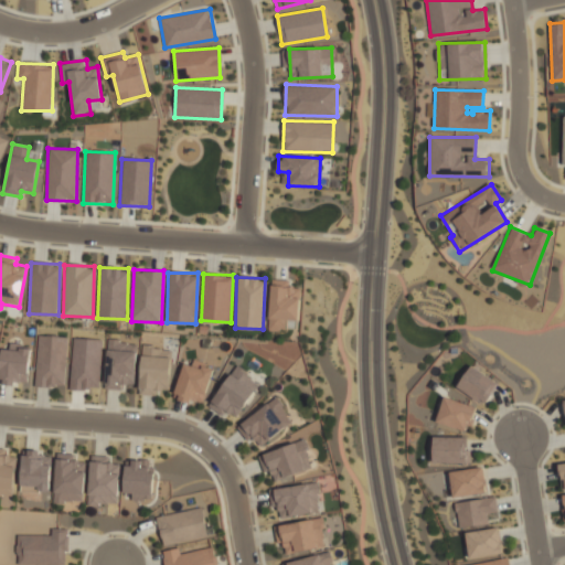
[(269,330),(285,331),(285,319),(299,320),(300,287),(291,287),(291,280),(270,279),(269,330)]
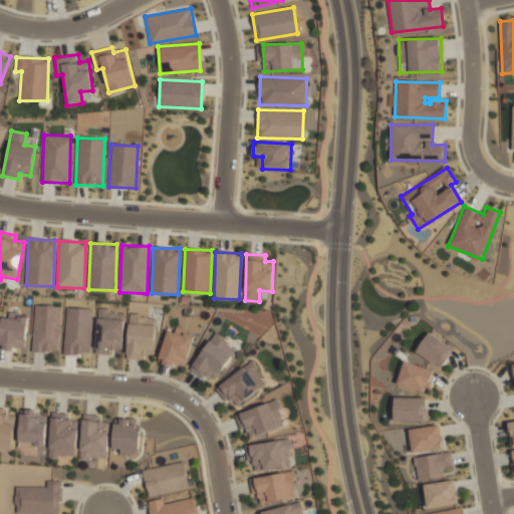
[(31,352),(58,354),(60,306),(33,305),(31,352)]
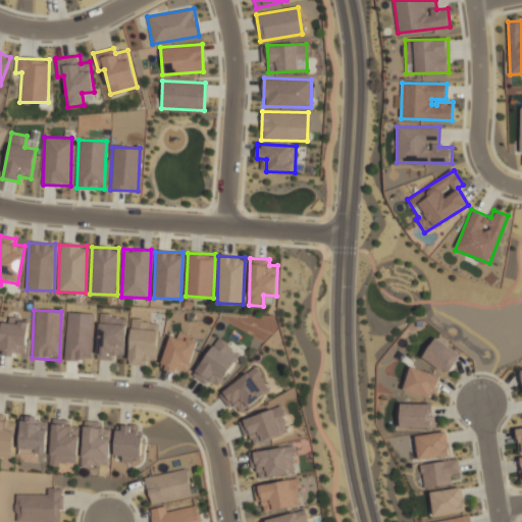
[(92,360),(93,313),(66,312),(64,359),(92,360)]
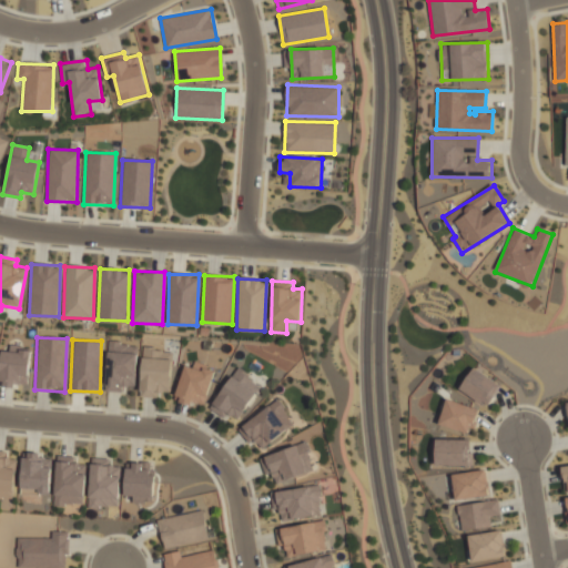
[(104,388),(134,391),(138,344),(108,342),(104,388)]
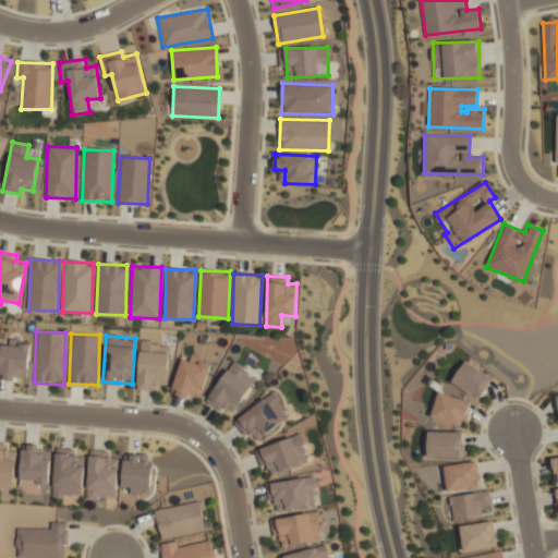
[(0,344),(0,347),(0,378),(27,379),(29,341),(9,339),(9,344),(0,344)]
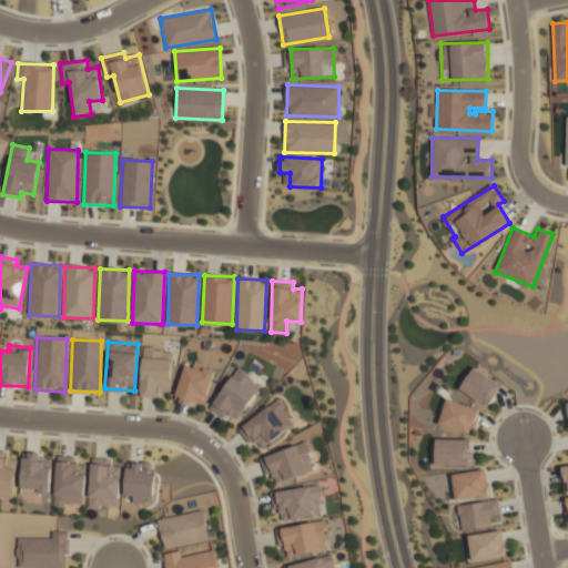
[(140,397),(161,397),(161,392),(171,392),(172,351),(142,350),(140,397)]
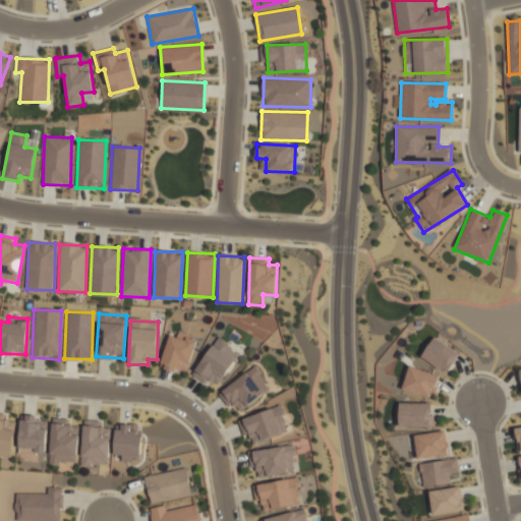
[(169,332),(161,366),(177,369),(177,368),(188,371),(195,338),(169,332)]
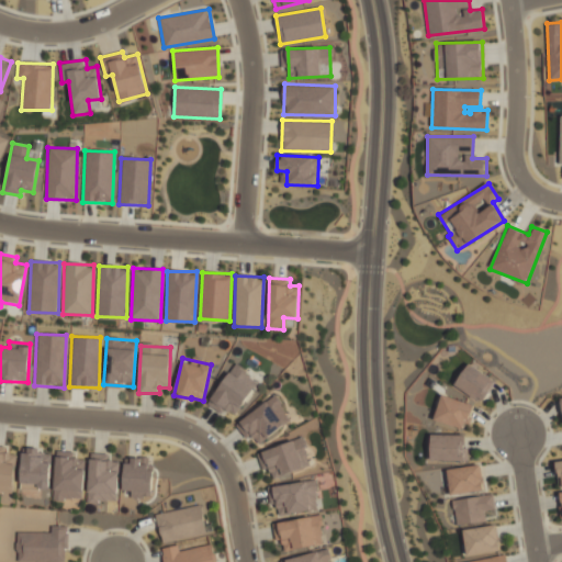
[(454,384),(481,403),(495,382),(469,363),(454,384)]
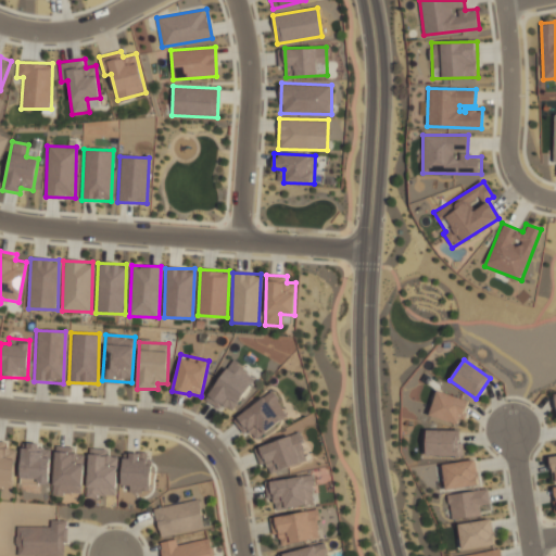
[(219,411),(224,405),(231,411),(255,378),(232,362),(205,400),(219,411)]
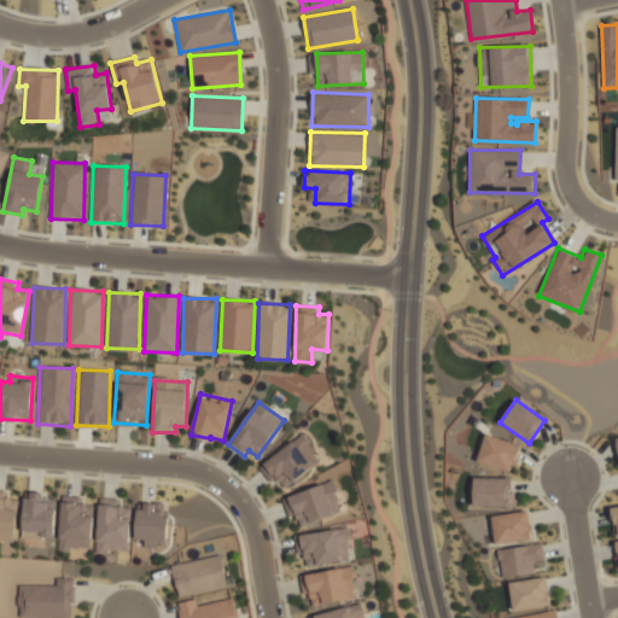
[(488,433),(522,444),(517,458),(519,459),(517,466),(512,464),(509,471),(478,461),(488,433)]
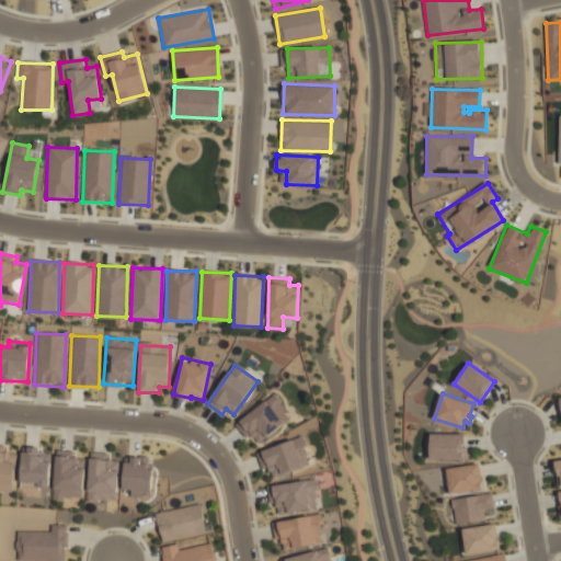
[(237,424),(274,395),(279,403),(285,411),(284,412),(289,419),(260,442),(255,437),(254,438),(251,433),(247,436),(237,424)]
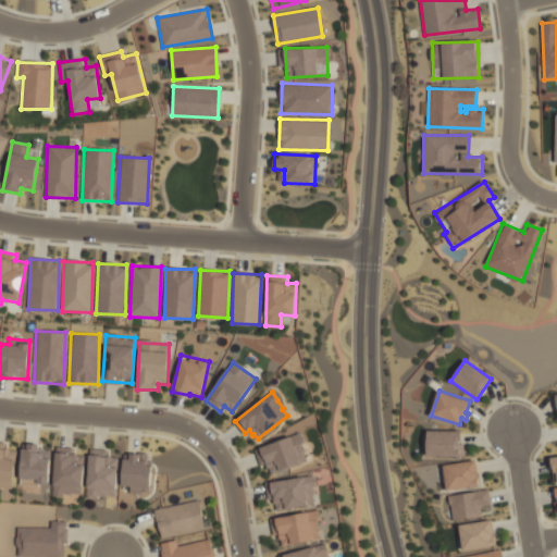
[(429,430),(461,431),(461,441),(460,441),(460,444),(465,444),(465,456),(429,456),(429,430)]
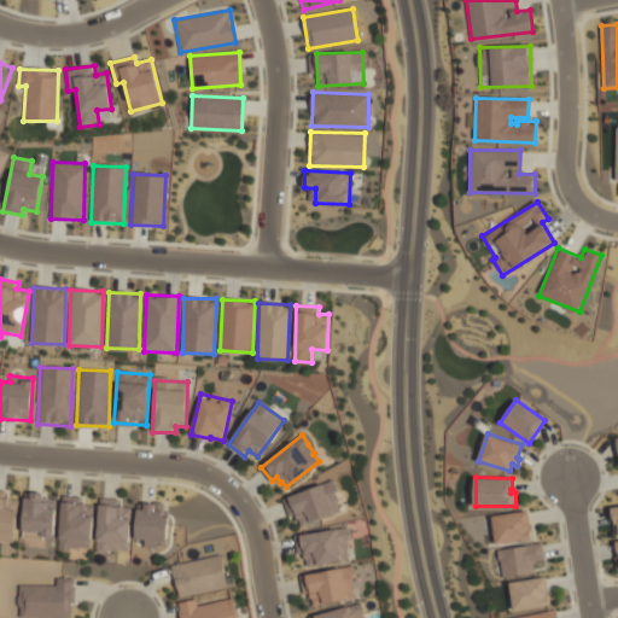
[(289,495),(298,526),(343,512),(333,482),(289,495)]
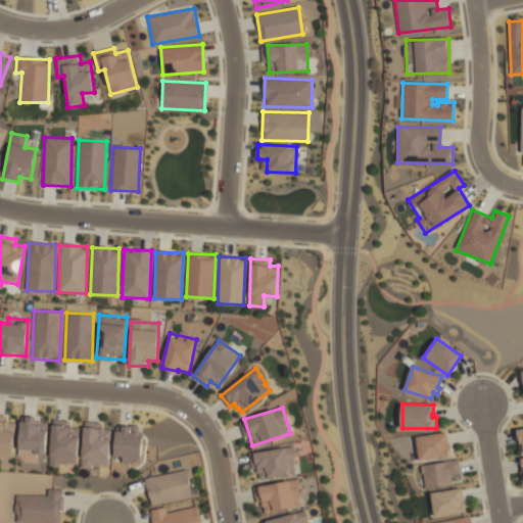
[(0,459),(13,460),(14,423),(7,422),(7,415),(0,414),(0,459)]
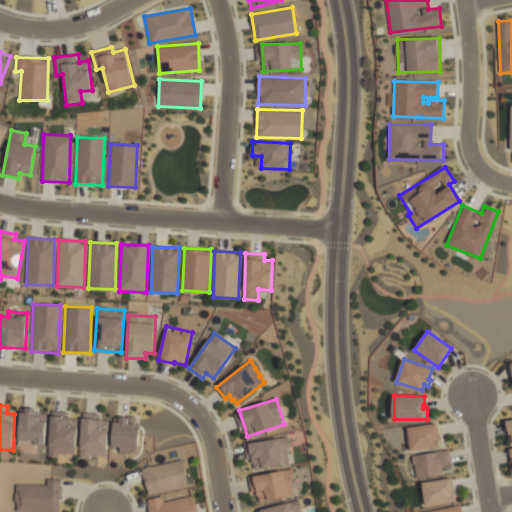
[(18,445),(44,446),(46,413),(36,412),(36,410),(19,409),(18,445)]
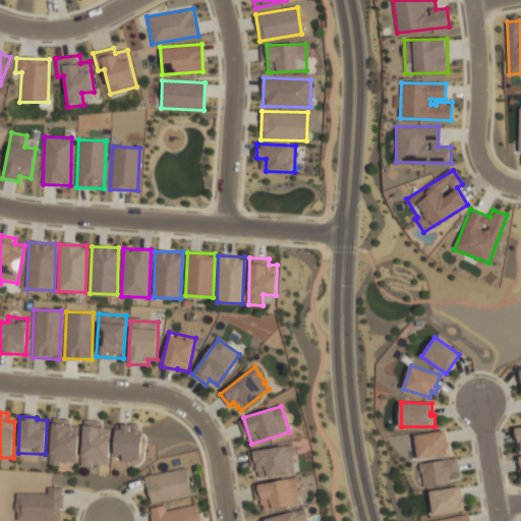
[(50,463),(77,463),(78,425),(69,425),(69,418),(51,417),(50,463)]
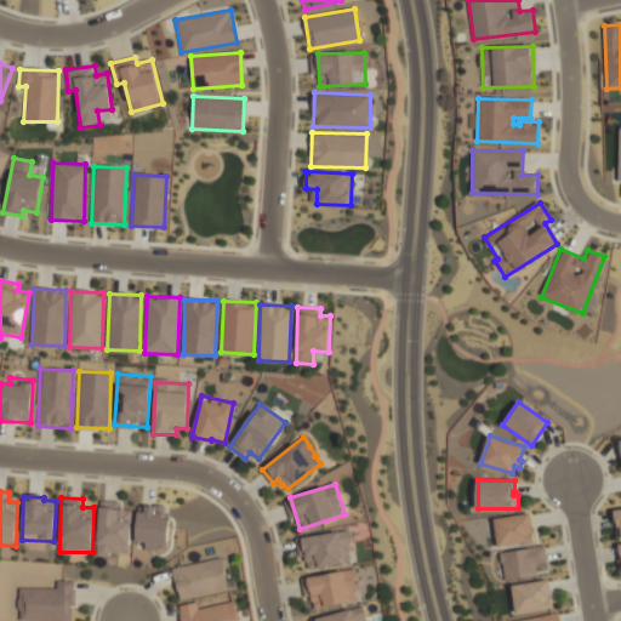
[(98,501),(97,554),(130,554),(131,508),(120,508),(121,501),(98,501)]
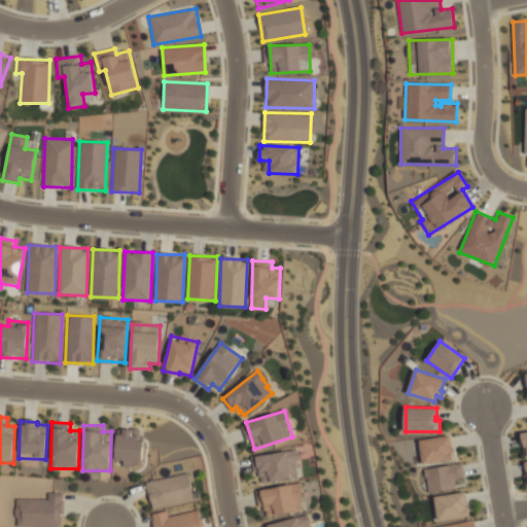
[(123,466),(142,466),(143,430),(116,429),(115,460),(124,460),(123,466)]
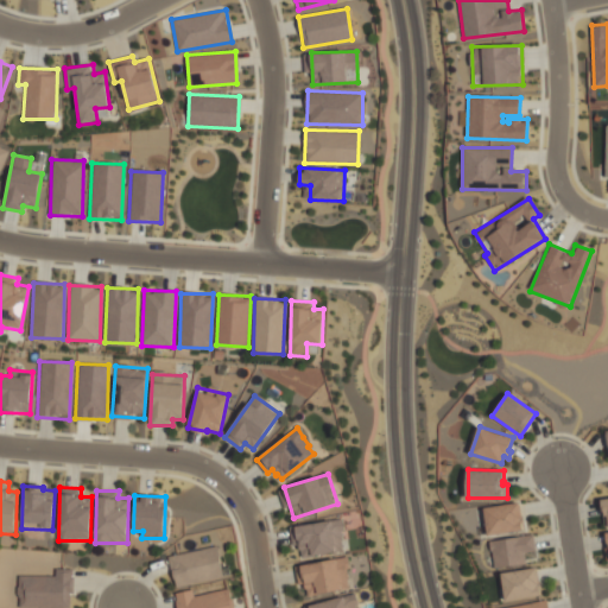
[(488,537),(525,530),(519,501),(482,508),(488,537)]
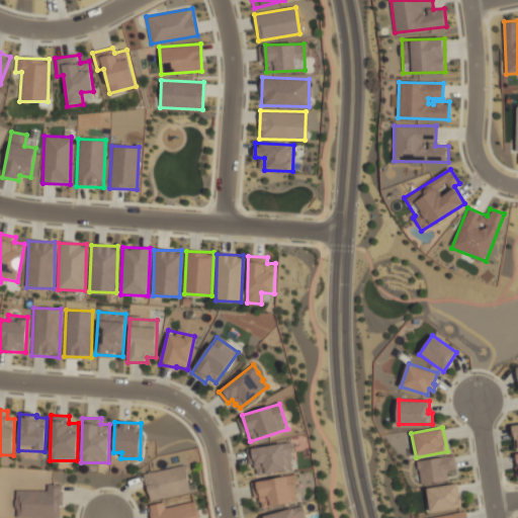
[(252,448),(256,476),(294,469),(289,442),(252,448)]
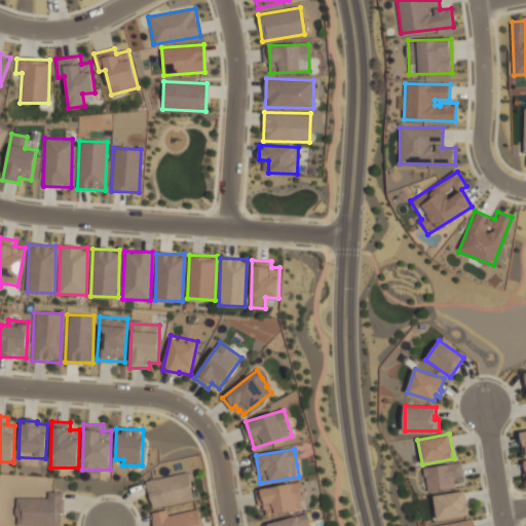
[(424,467),(461,462),(463,477),(453,478),(455,487),(428,491),(426,477),(425,477),(424,467)]
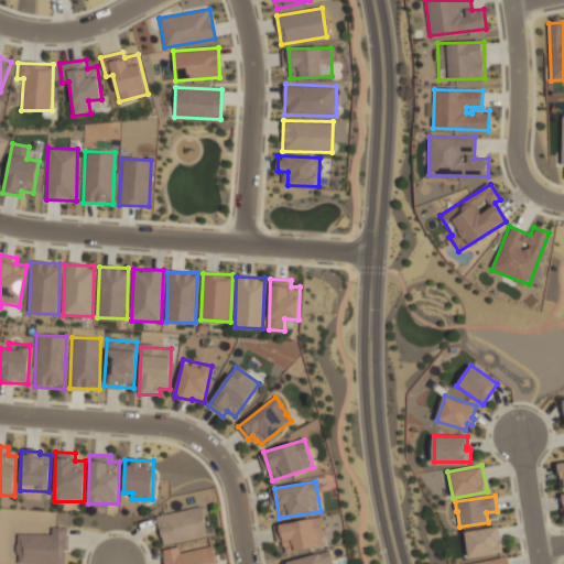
[(165,544),(164,537),(163,537),(161,528),(160,528),(158,516),(202,507),(208,535),(165,544)]
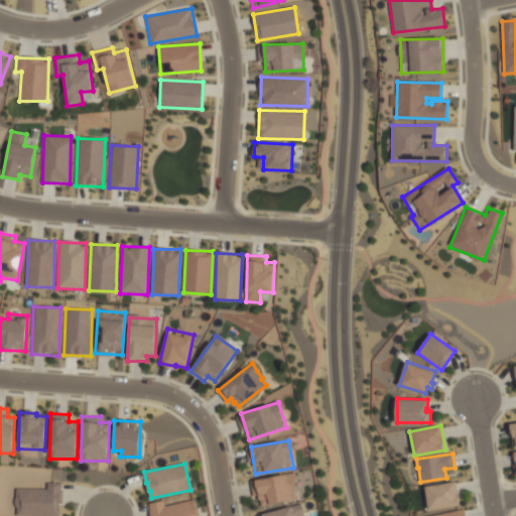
[(256,479),(260,505),(297,500),(293,473),(256,479)]
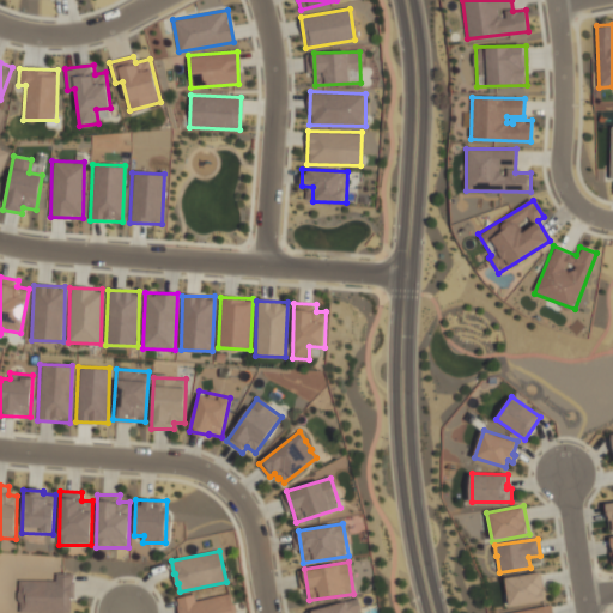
[(507,578),(541,572),(544,589),(542,589),(544,590),(546,600),(511,606),(507,578)]
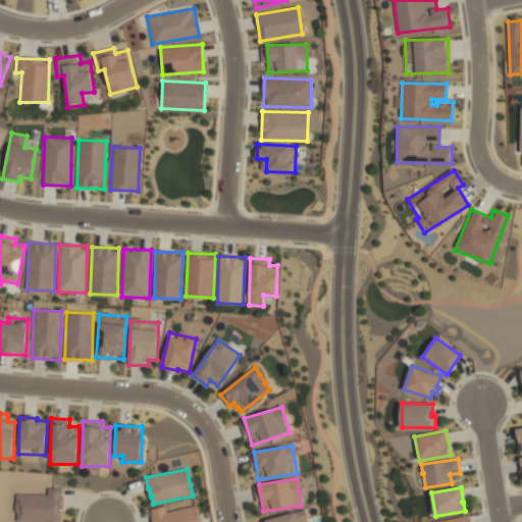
[(18,521),(18,520),(17,520),(17,513),(16,513),(16,493),(48,493),(48,488),(62,488),(62,494),(65,494),(65,509),(62,509),(62,521),(18,521)]
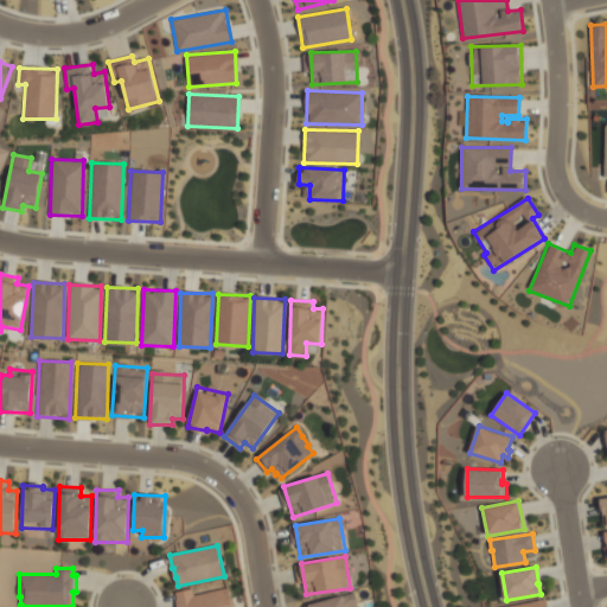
[(178,606),(177,599),(178,599),(177,592),(192,588),(195,595),(229,587),(232,606),(178,606)]
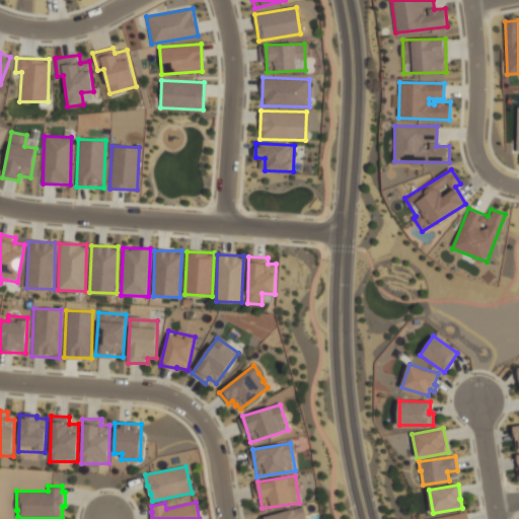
[(265,516),(265,518),(304,518),(301,507),(265,516)]
